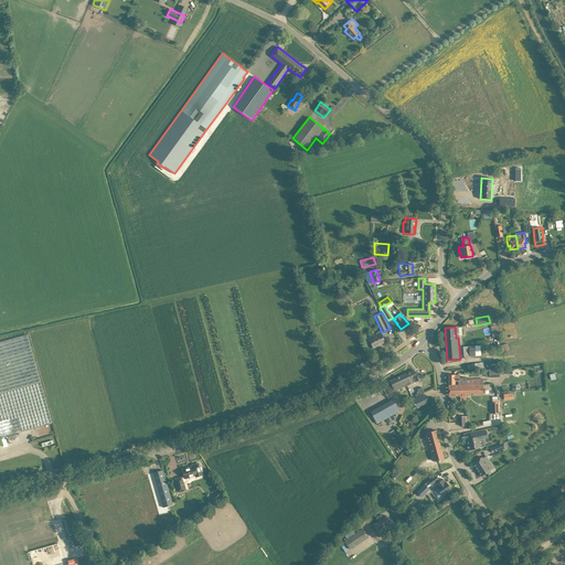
[(385,342),(382,337),(381,333),(376,334),(377,337),(374,338),(373,336),(365,340),(368,344),(371,342),(373,348),(377,345),(377,344),(381,343),(381,344),(385,342)]
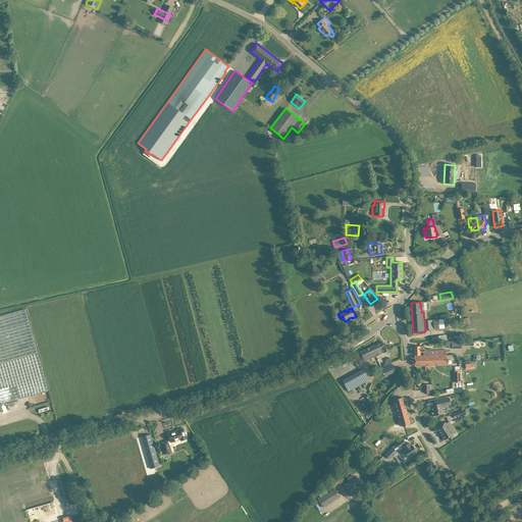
[(0,404),(48,390),(25,309),(0,315),(0,404)]
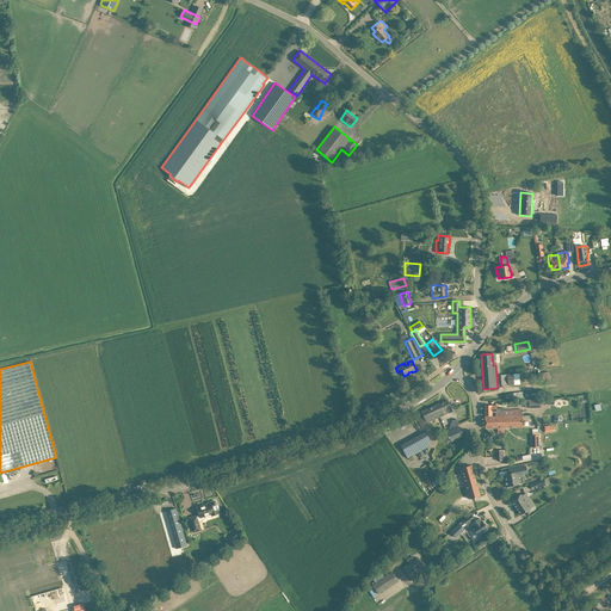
[(514,384),(514,374),(501,374),(501,386),(514,384)]
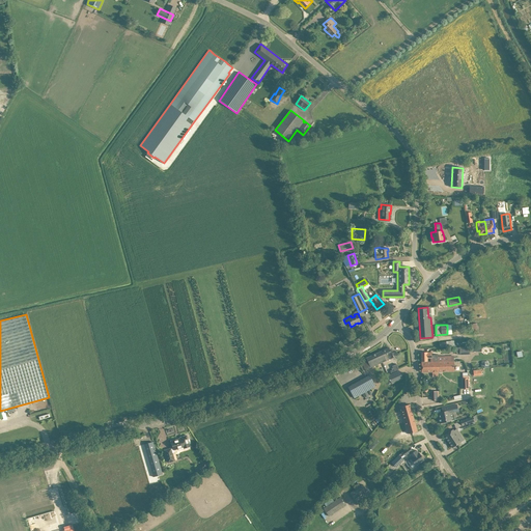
[(459,346),(459,355),(470,355),(469,346),(459,346)]
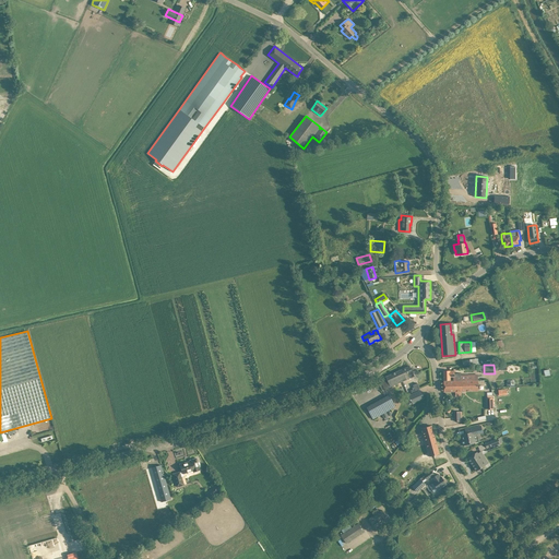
[(414,376),(409,366),(399,371),(403,381),(414,376)]
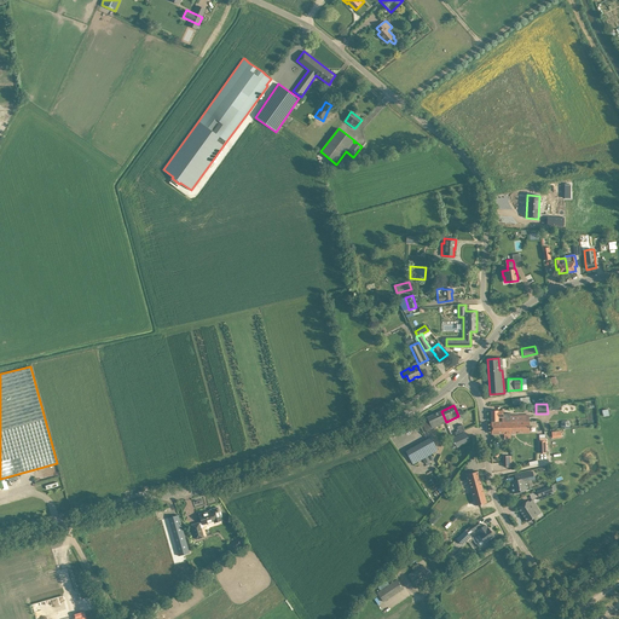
[(446,422),(441,411),(427,417),(432,428),(446,422)]
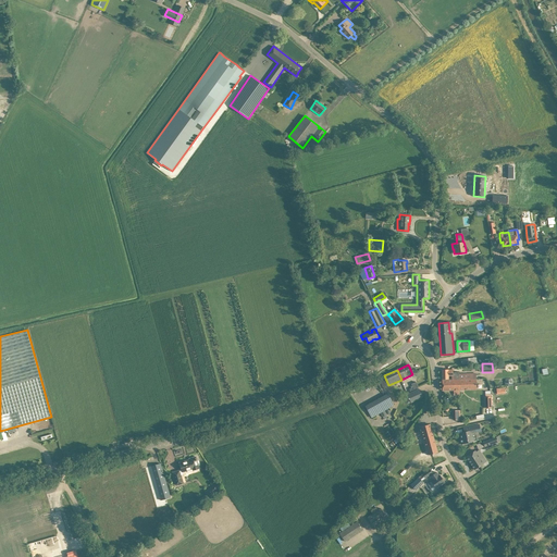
[(452,375),(452,376),(456,376),(456,380),(459,380),(477,380),(477,374),(459,374),(459,372),(453,372),(453,370),(442,370),(442,379),(448,379),(448,375),(452,375)]
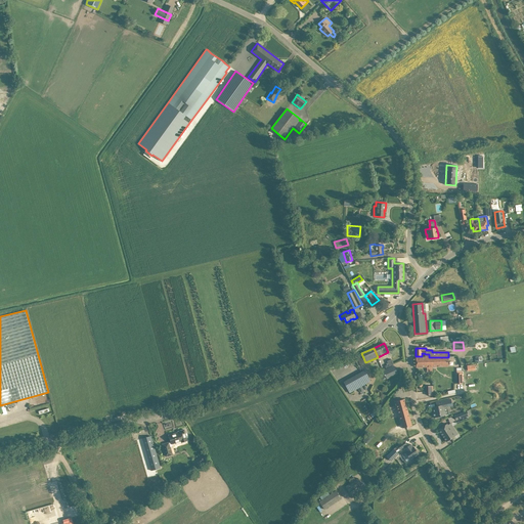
[(361,353),(356,355),(360,364),(365,362),(361,353)]
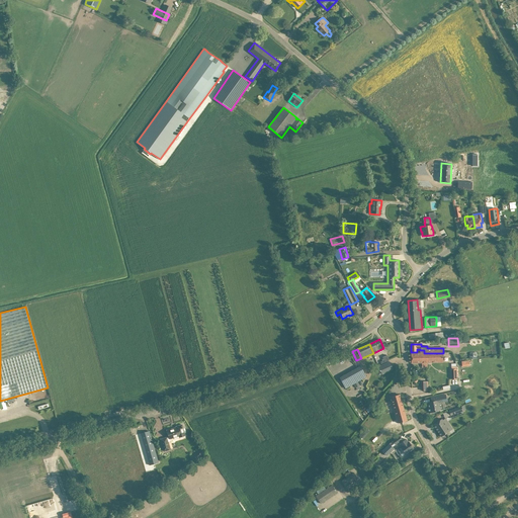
[(411,363),(427,362),(427,353),(424,353),(424,350),(420,350),(420,353),(411,353),(411,363)]
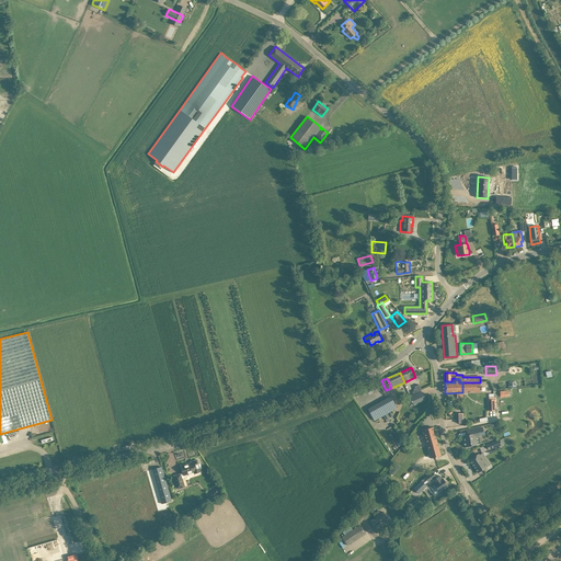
[(462,382),(462,392),(480,392),(480,382),(462,382)]
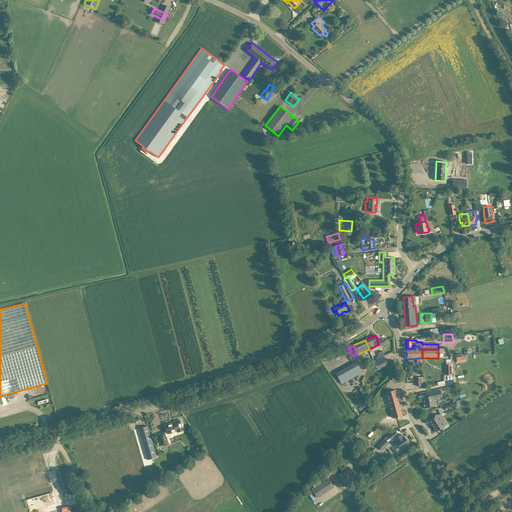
[(385,358),(374,362),(378,370),(388,365),(387,362),(385,358)]
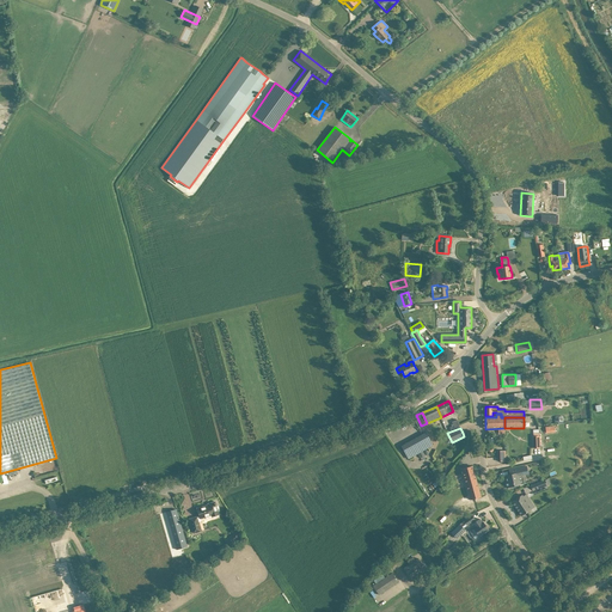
[(426,433),(402,446),(409,459),(417,453),(420,458),(422,457),(424,456),(426,456),(423,451),(433,445),(426,433)]
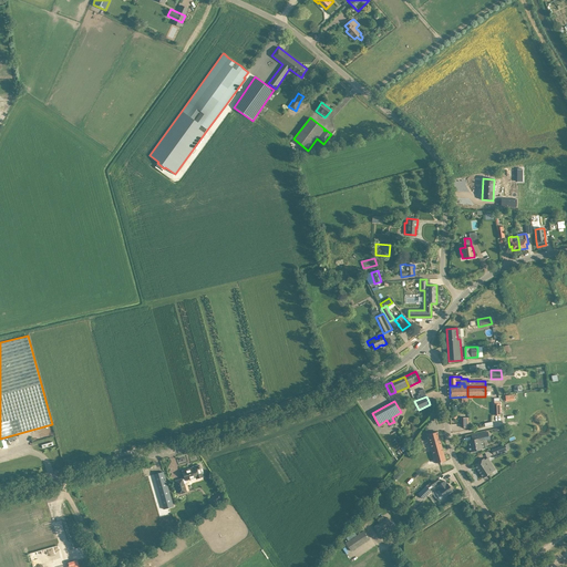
[(435,463),(440,462),(445,460),(437,432),(428,434),(435,463)]
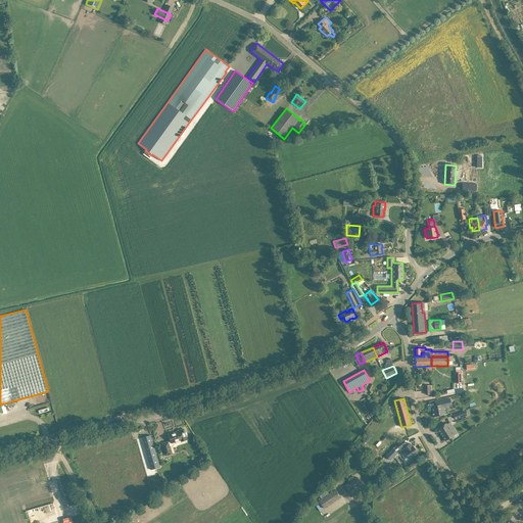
[(442,407),(452,405),(449,398),(435,401),(436,406),(432,407),(433,412),(432,412),(433,417),(434,416),(434,418),(439,417),(439,415),(444,414),(442,407)]
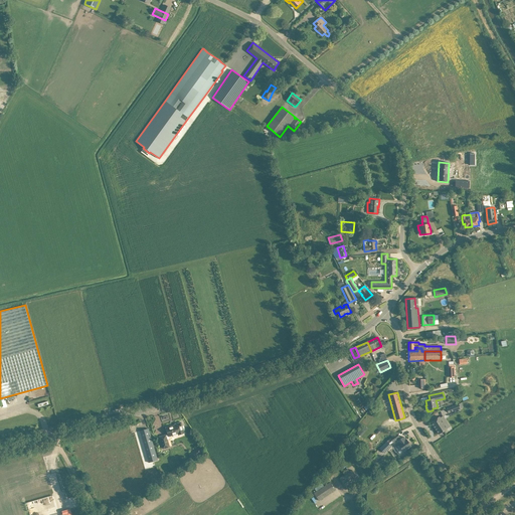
[(459,404),(447,408),(448,413),(461,408),(464,407),(462,402),(459,404)]
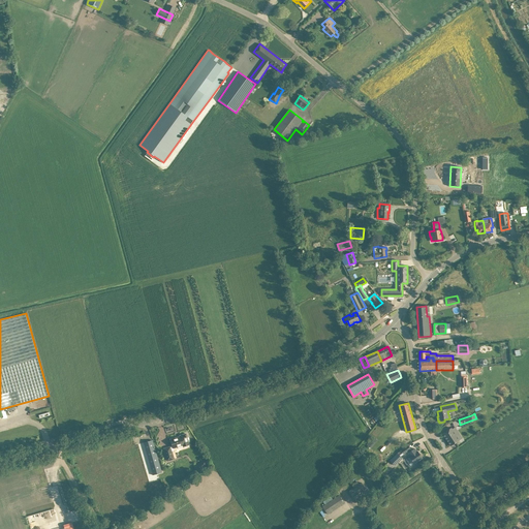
[(376,436),(383,428),(379,425),(375,430),(376,431),(373,434),(376,436)]
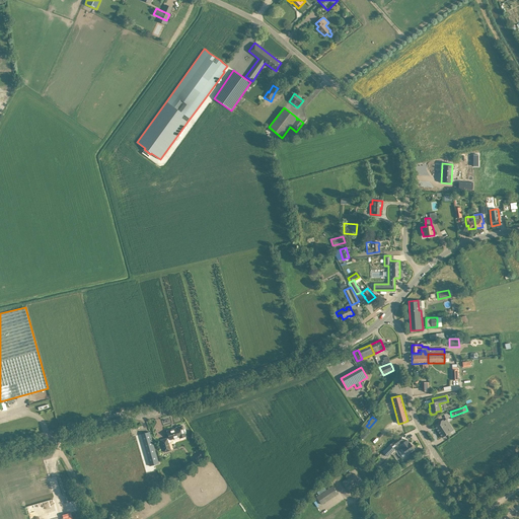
[(443,420),(434,426),(442,437),(451,432),(443,420)]
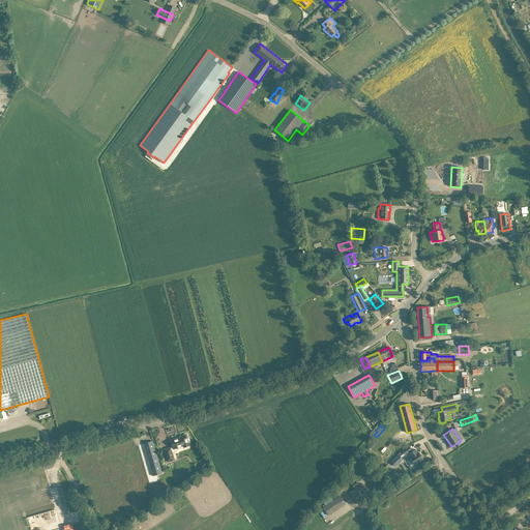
[(164,449),(168,462),(175,460),(172,452),(175,451),(174,449),(178,448),(178,449),(184,447),(184,449),(189,447),(189,446),(188,442),(189,442),(188,438),(187,439),(186,435),(180,436),(180,437),(171,440),(173,447),(171,447),(164,449)]
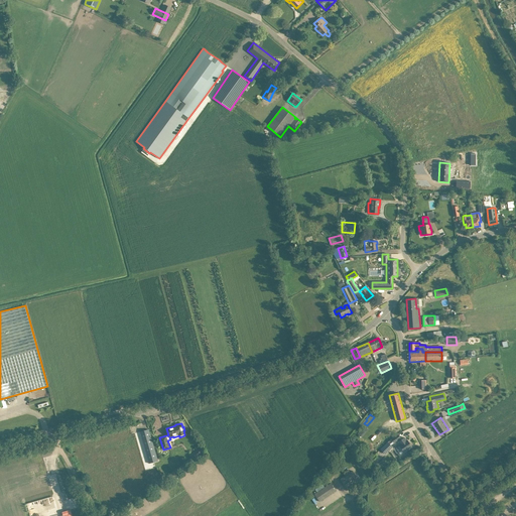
[(364,425),(357,433),(362,437),(368,429),(364,425)]
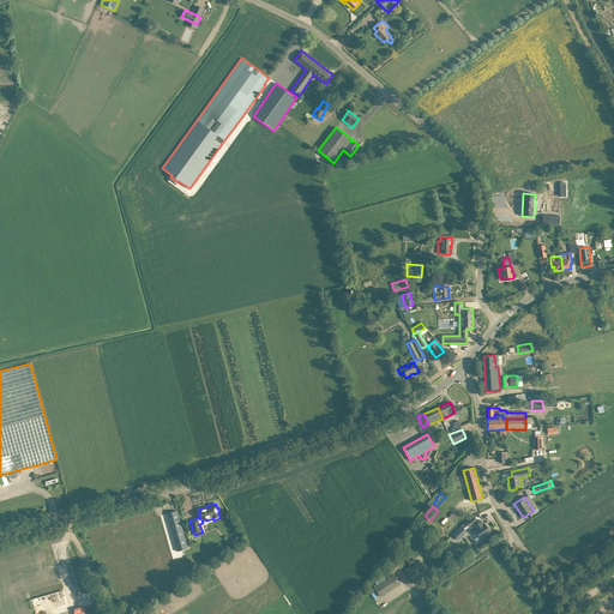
[(178,511),(167,515),(168,519),(176,551),(176,552),(182,549),(188,548),(179,517),(178,511)]
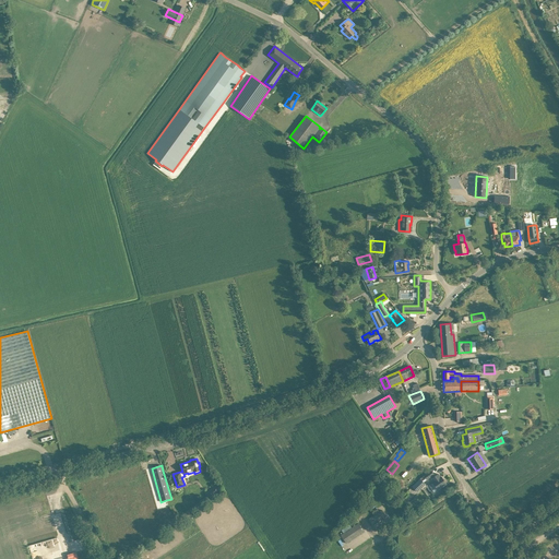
[(424,482),(426,479),(433,474),(431,471),(421,477),(424,482)]
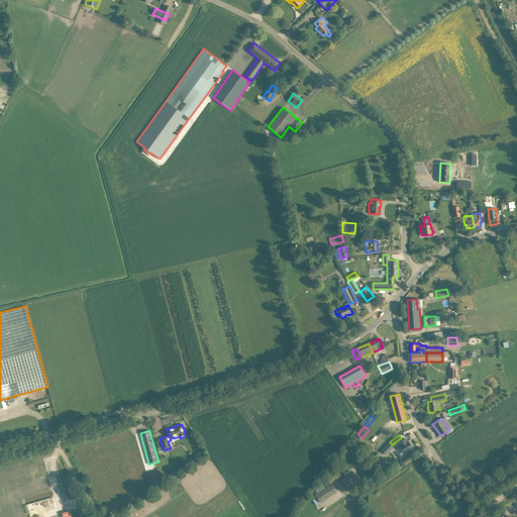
[(401,445),(400,446),(405,453),(413,447),(412,446),(413,446),(411,444),(408,440),(407,441),(405,438),(399,442),(401,445)]
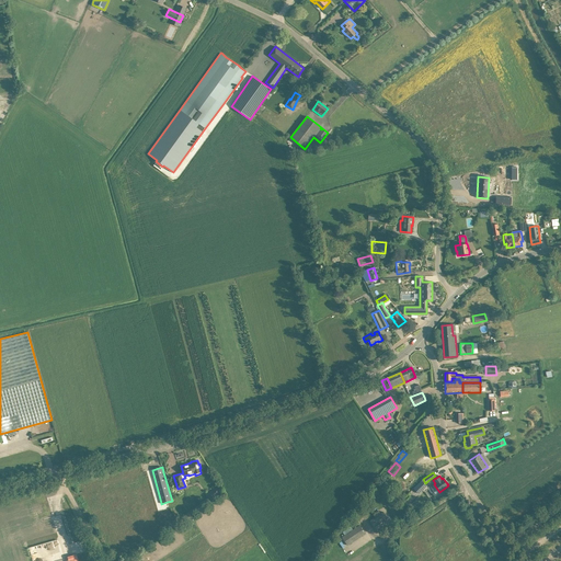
[(151,478),(124,484),(128,501),(133,500),(146,496),(145,492),(148,492),(147,488),(152,487),(151,478)]
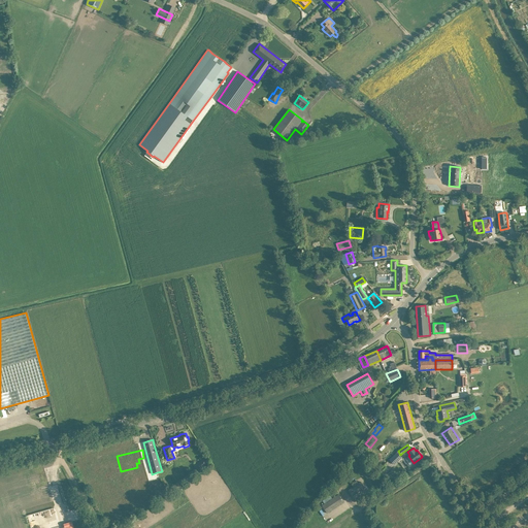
[(396,453),(389,460),(394,464),(401,457),(396,453)]
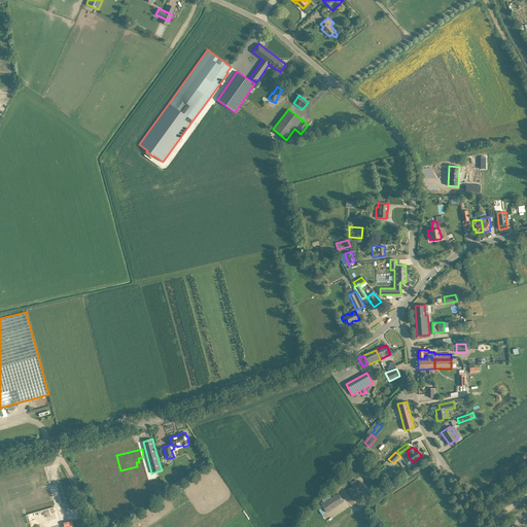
[(204,458),(195,464),(198,469),(207,463),(204,458)]
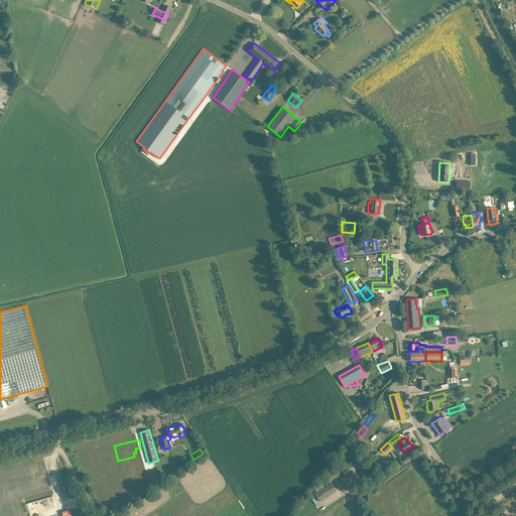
[(86,458),(85,457),(84,457),(83,457),(82,457),(81,458),(80,458),(79,459),(79,460),(79,462),(79,463),(79,464),(80,465),(81,466),(82,466),(83,467),(84,467),(85,466),(86,466),(87,465),(88,464),(88,463),(88,462),(88,461),(88,460),(87,459),(86,458)]
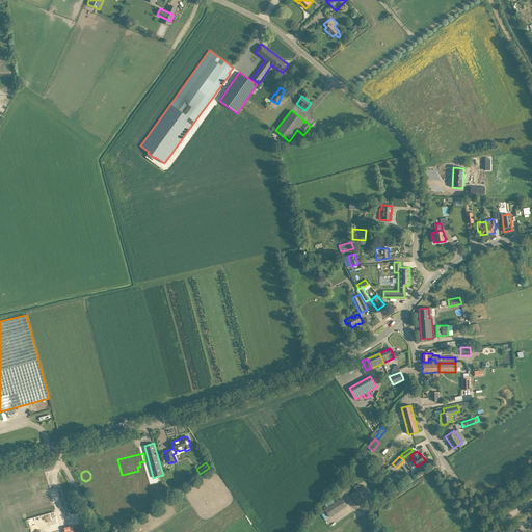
[(356,490),(351,494),(354,500),(368,491),(364,485),(361,487),(358,484),(353,487),(356,490)]
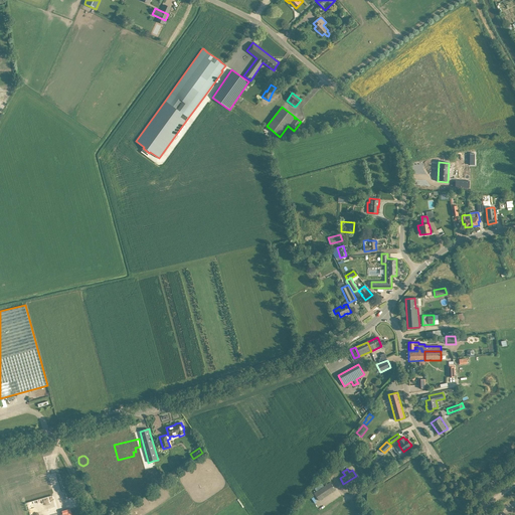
[(314,493),(319,501),(335,490),(330,482),(314,493)]
